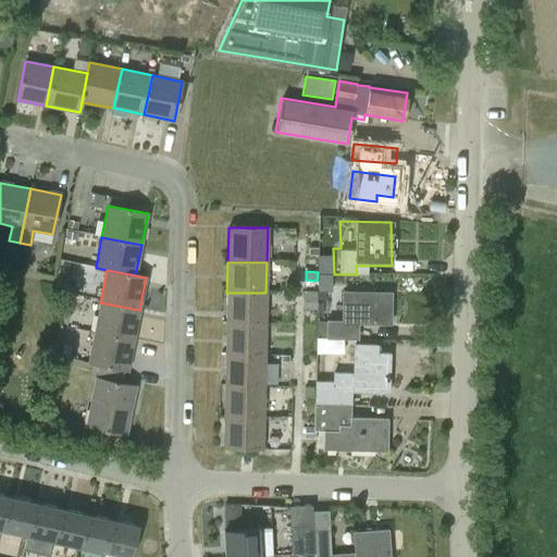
[(342,292),(342,321),(326,321),(326,338),(357,338),(357,323),(391,323),(392,293),(342,292)]
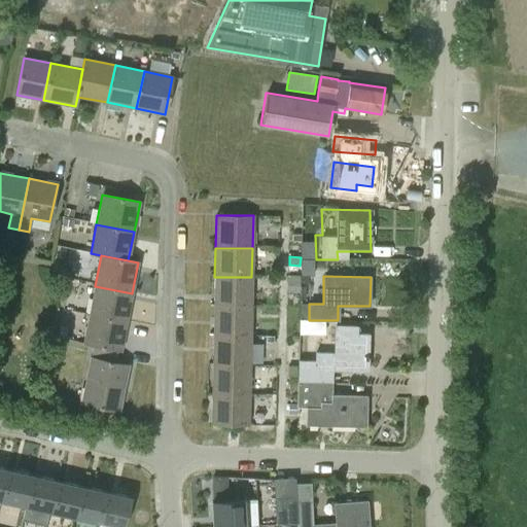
[(251,306),(251,277),(214,277),(214,305),(251,306)]
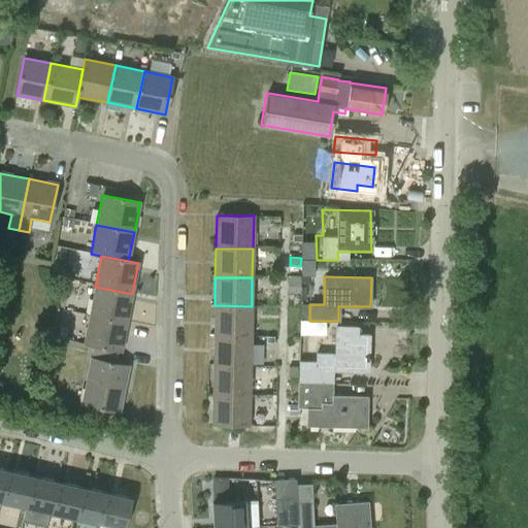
[(95,287),(89,315),(127,323),(132,294),(95,287)]
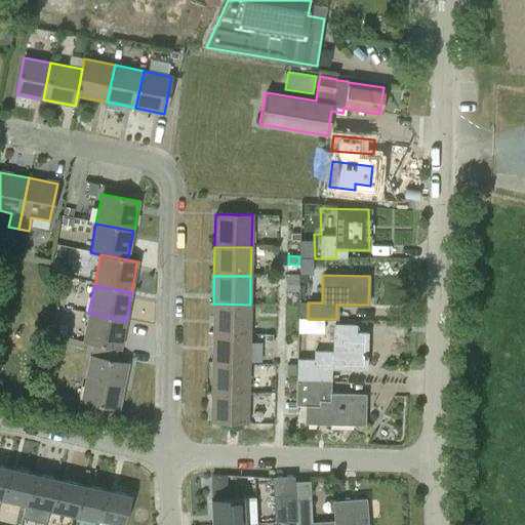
[(213,304),(212,334),(249,335),(250,305),(213,304)]
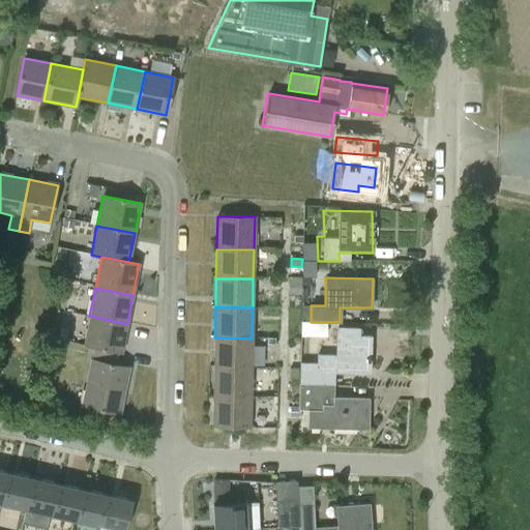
[(121,353),(127,324),(89,316),(84,345),(93,347),(91,359),(81,406),(120,413),(129,367),(115,364),(118,352),(121,353)]
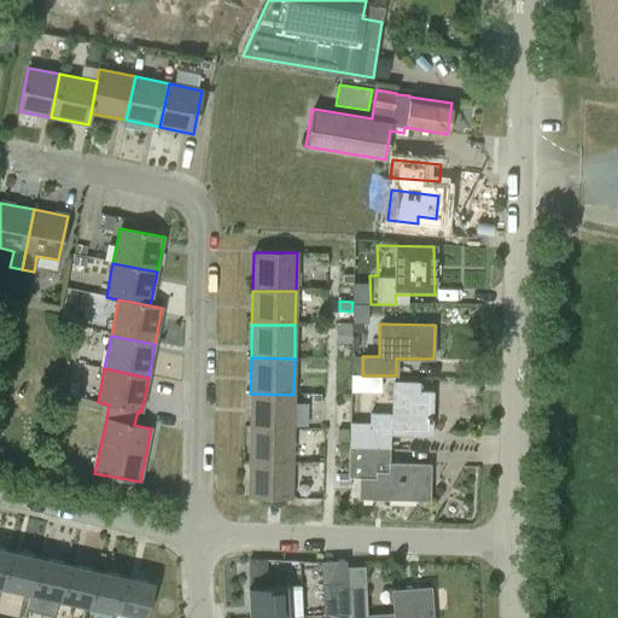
[(349,424),(349,448),(389,448),(389,435),(431,436),(432,391),(419,391),(419,383),(392,382),(391,414),(369,414),(369,424),(349,424)]
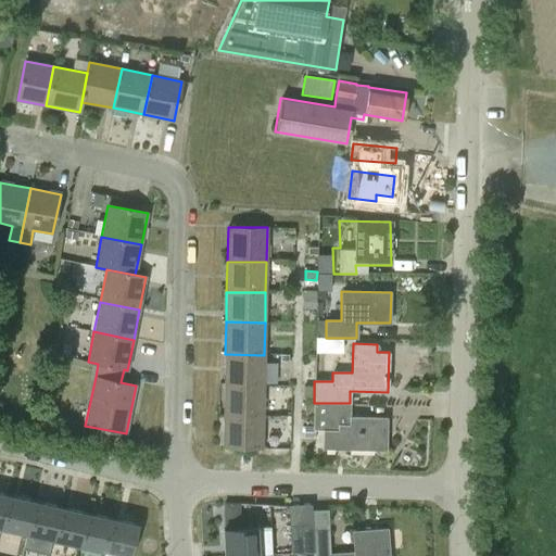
[(264,355),(225,354),(224,386),(263,387),(264,355)]
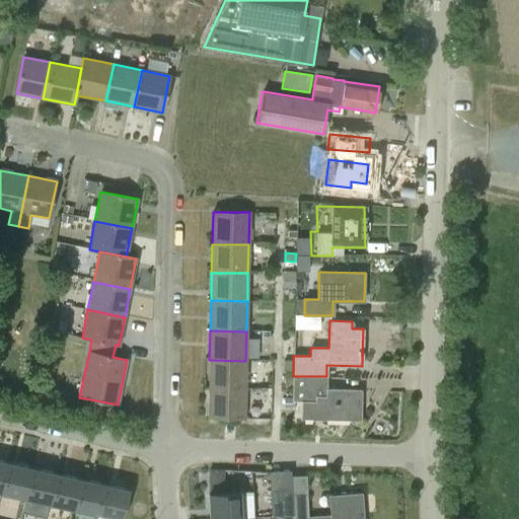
[(209,360),(209,386),(245,387),(245,361),(209,360)]
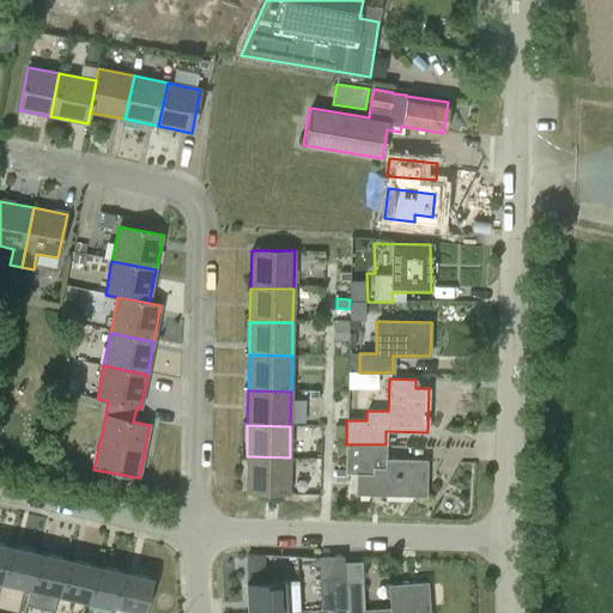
[(386,444),(346,444),(345,444),(345,474),(356,474),(354,495),(426,497),(426,460),(386,459),(386,444)]
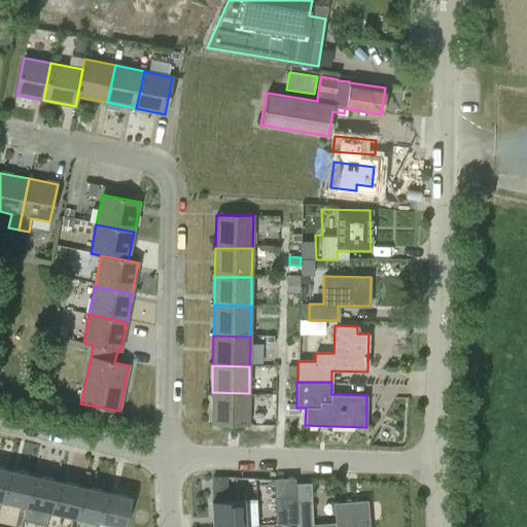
[(249,393),(212,392),(211,423),(248,424),(249,393)]
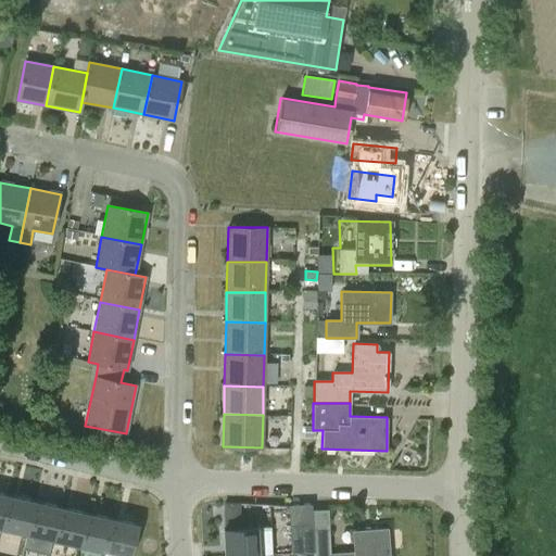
[(0,527),(26,532),(34,501),(7,495),(0,527)]
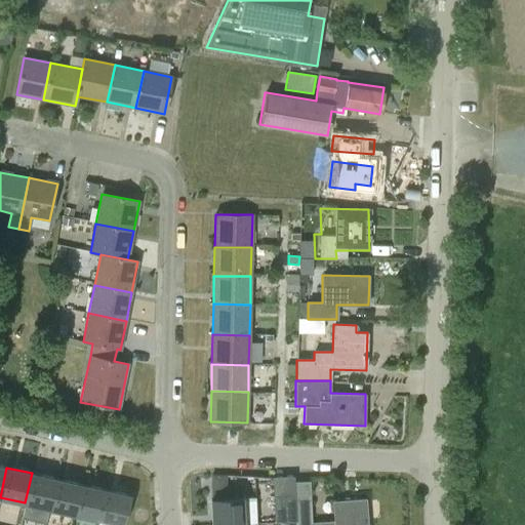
[(49,509),(55,479),(32,473),(25,502),(49,509)]
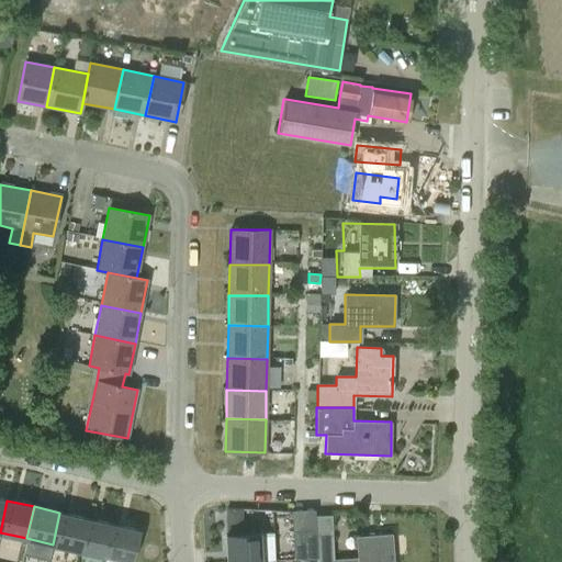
[(53,544),(79,550),(86,518),(59,513),(53,544)]
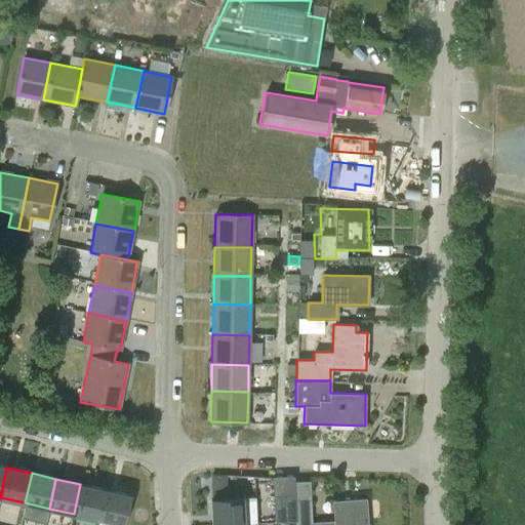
[(74,514),(98,520),(105,489),(80,484),(74,514)]
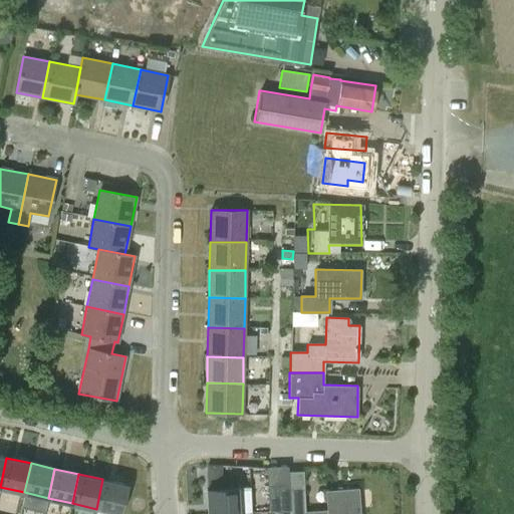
[(126,485),(102,479),(96,509),(120,513),(126,485)]
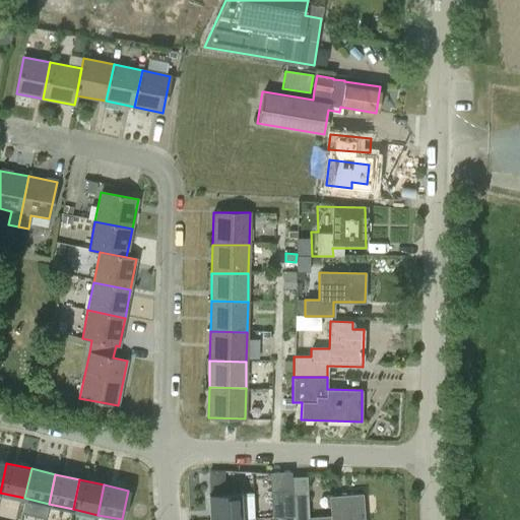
[(271,518),(280,517),(294,517),(293,496),(293,490),(279,491),(270,491),(271,518)]
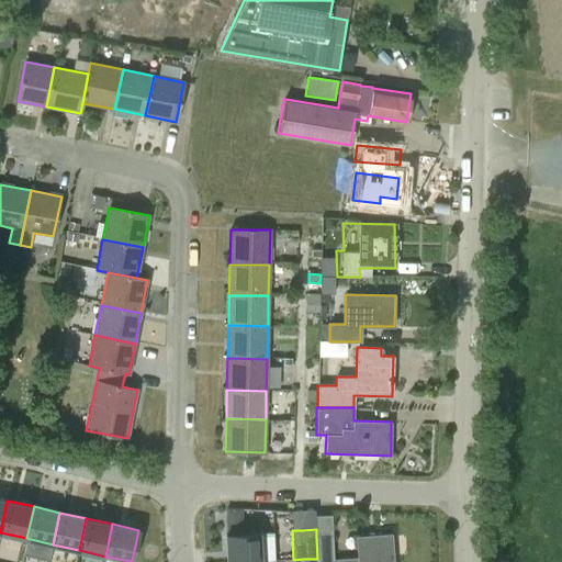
[(225,535),(226,561),(238,561),(261,561),(273,561),(272,532),(225,535)]
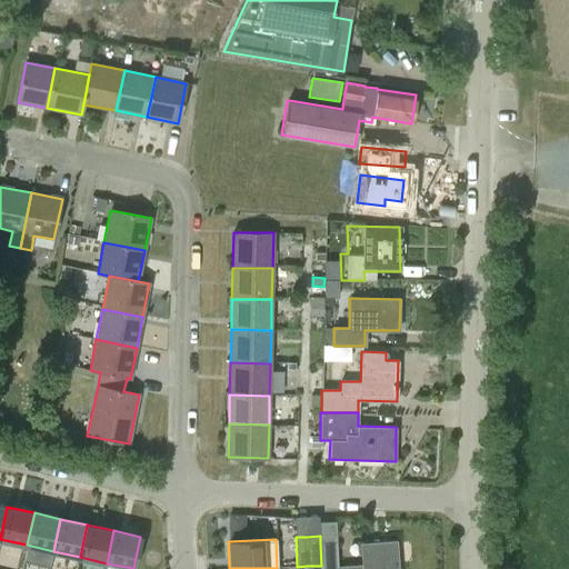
[(360,542),(361,563),(341,566),(341,568),(399,568),(397,540),(360,542)]
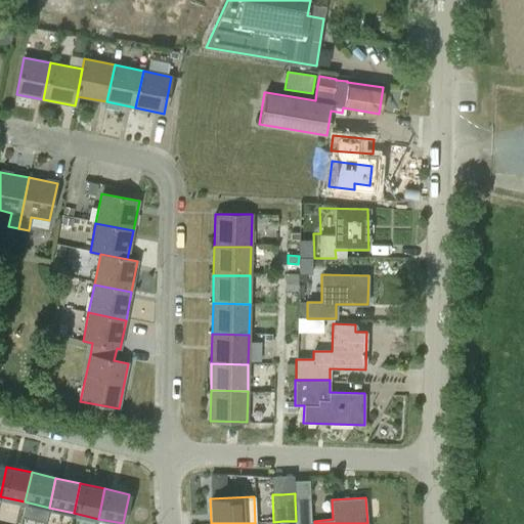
[(295,499),(296,521),(296,523),(310,523),(309,499),(295,499)]
